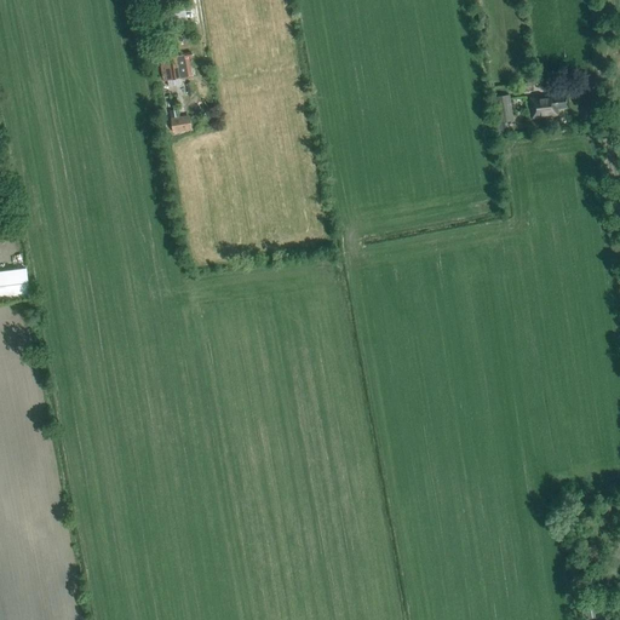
[(148,12),(150,27),(165,23),(161,10),(148,12)]
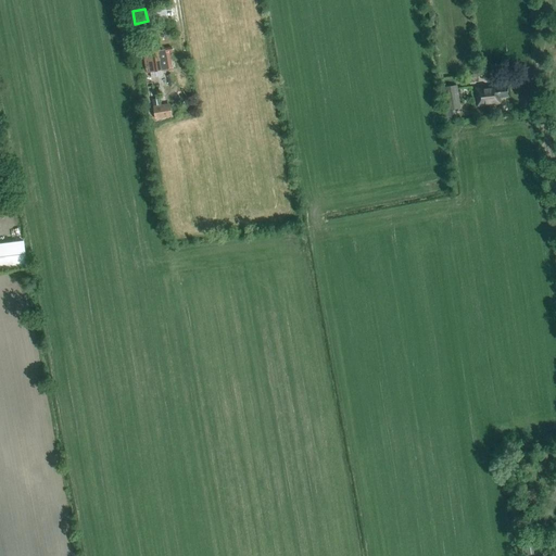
[(166,50),(172,49),(172,46),(165,47),(165,49),(160,50),(159,46),(149,47),(150,52),(143,53),(147,72),(168,68),(166,50)]
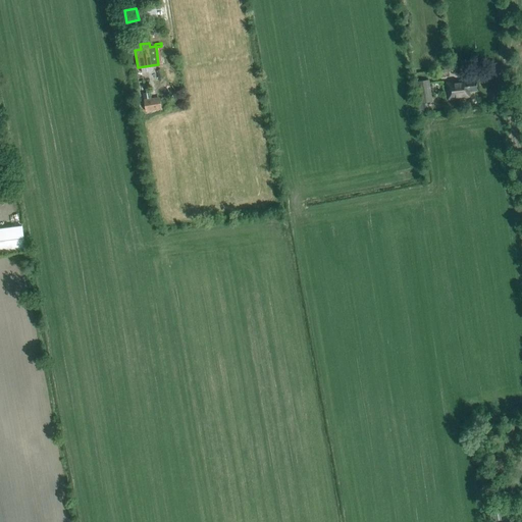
[(432,102),(429,80),(417,82),(421,111),(425,110),(424,103),(432,102)]
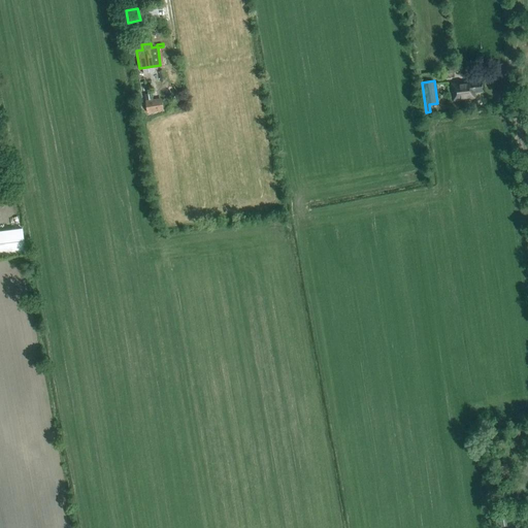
[(474,92),(483,91),(482,81),(473,83),(473,81),(452,84),(454,100),(475,98),(474,92)]
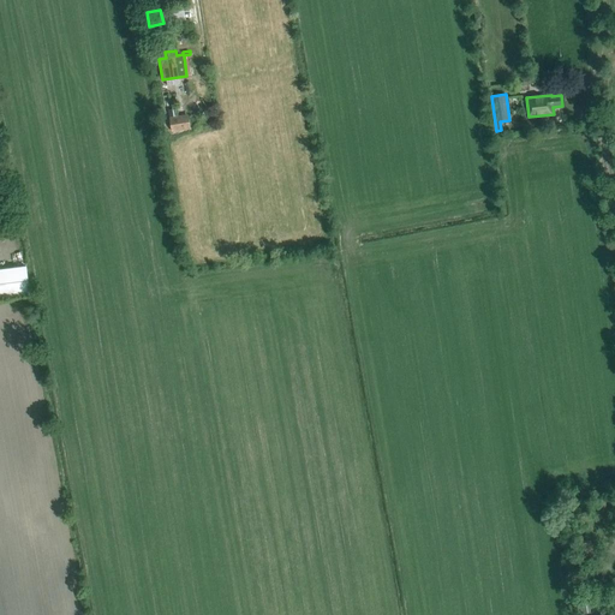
[(186,126),(184,115),(178,117),(178,109),(168,111),(172,129),(186,126)]
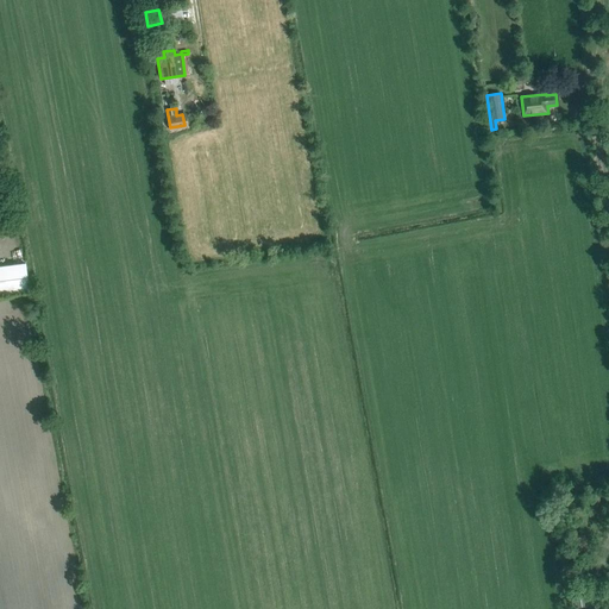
[(24,264),(0,268),(0,290),(29,287),(30,287),(25,264),(24,264)]
